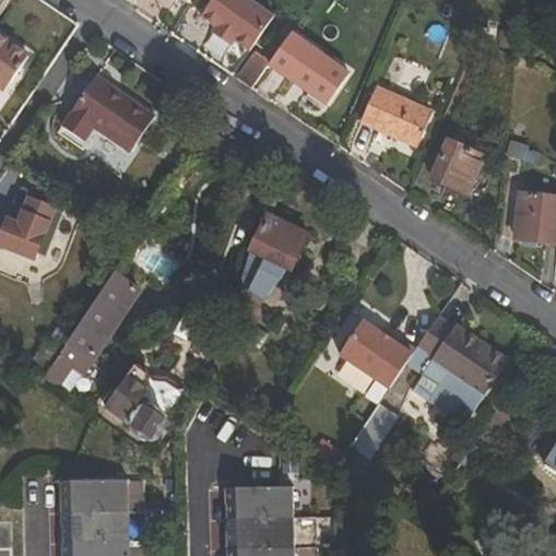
[(234,37),(249,48),(273,13),(253,0),(210,0),(200,13),(215,24),(212,28),(231,43),(234,37)]
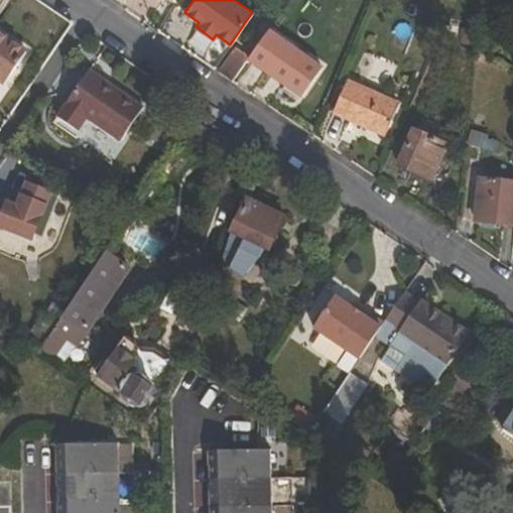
[(466,13),(464,32),(478,33),(480,14),(466,13)]
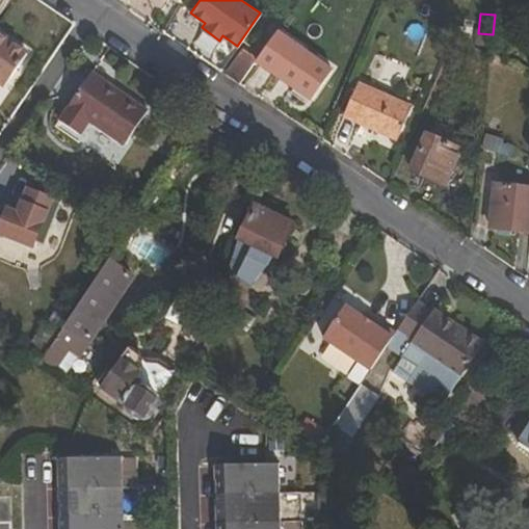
[(313,100),(333,70),(278,31),(257,60),(313,100)]
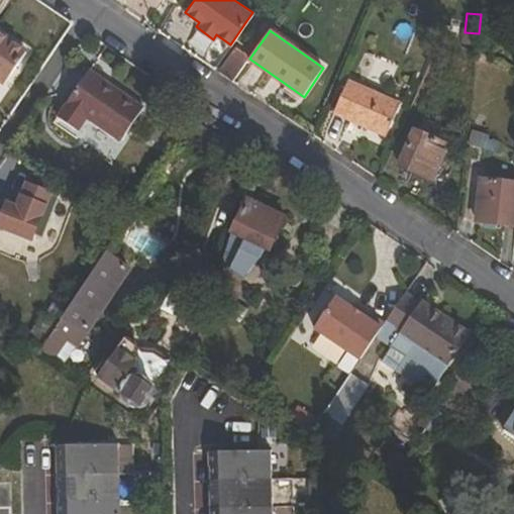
[(0,80),(3,82),(25,49),(0,31),(0,80)]
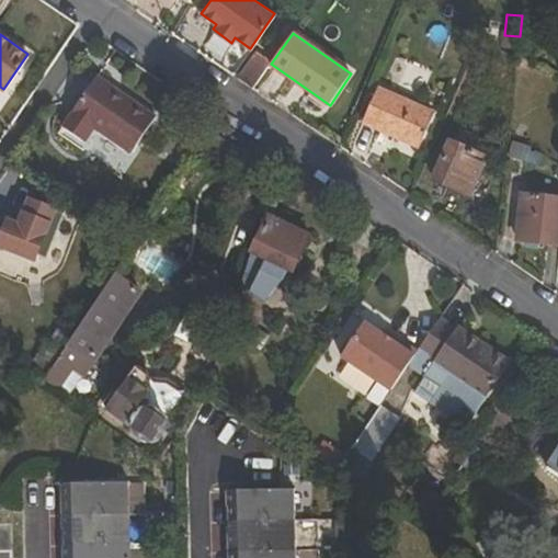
[(237,76),(252,86),(270,60),(255,50),(237,76)]
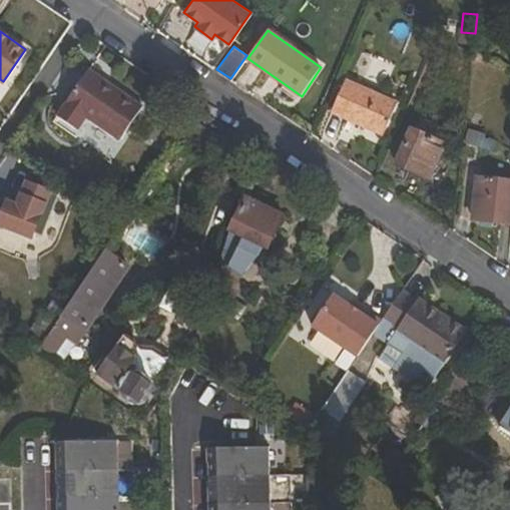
[(84,115),(118,138),(141,105),(87,69),(56,115),(76,127),(84,115)]
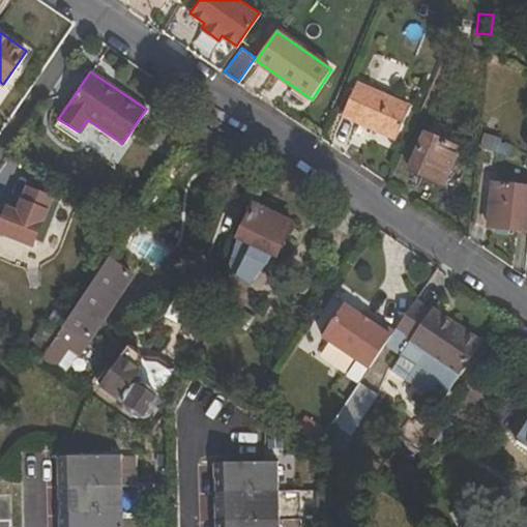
[(353,82),(341,111),(397,136),(409,106),(353,82)]
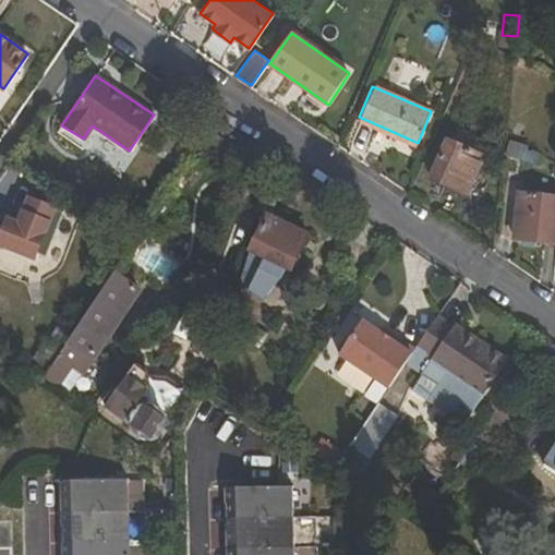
[(446,139),(431,177),(466,192),(481,154),(446,139)]
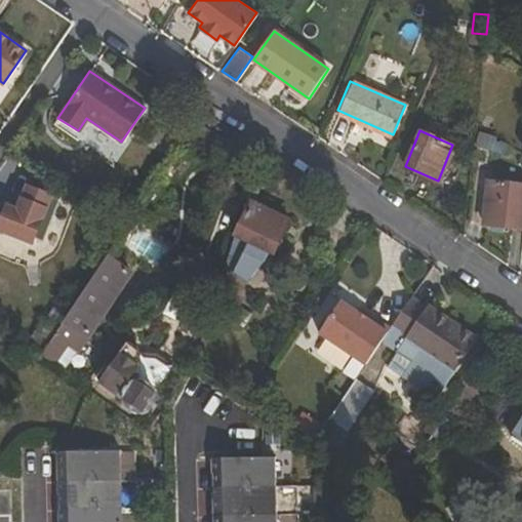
[(521,227),(521,184),(488,181),(484,223),(521,227)]
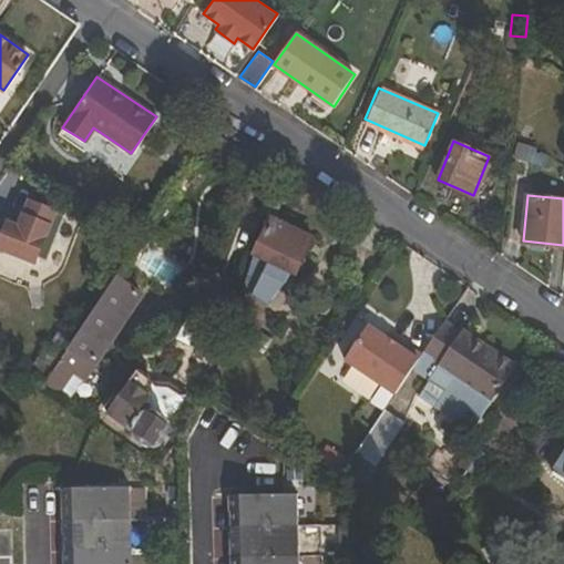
[(0,246),(34,262),(54,209),(28,198),(17,226),(6,222),(0,235),(0,246)]
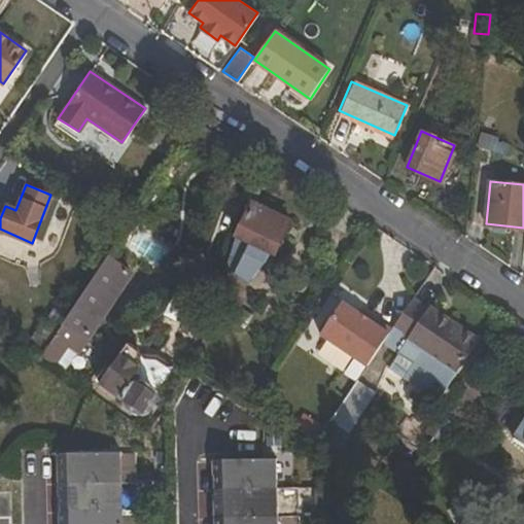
[(273,252),(277,242),(281,244),(287,231),(284,229),(288,219),(251,202),(237,235),(273,252)]
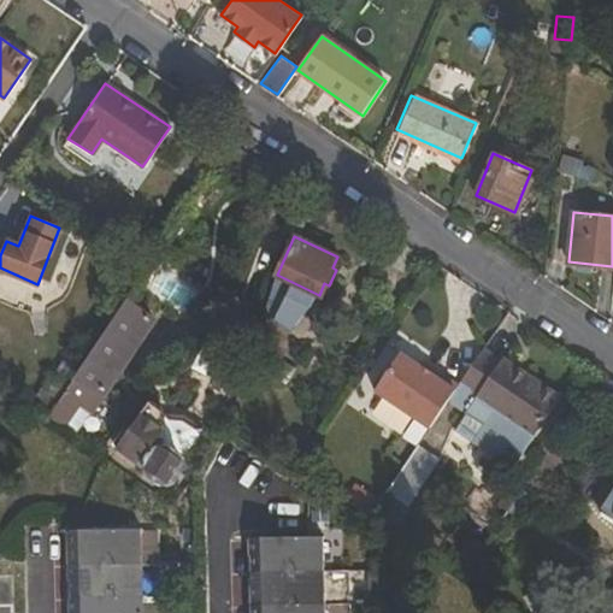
[(65,428),(80,405),(87,412),(151,316),(127,299),(68,385),(49,412),(47,416),(65,428)]
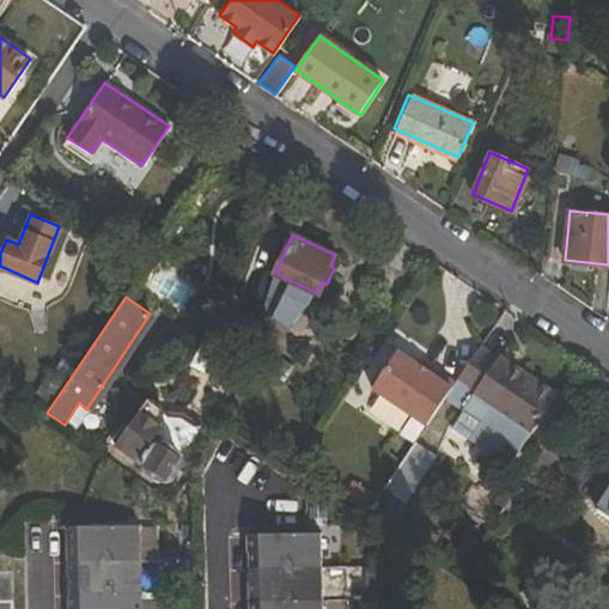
[(556,391),(529,372),(525,376),(480,346),(456,381),(455,382),(529,433),(556,391)]
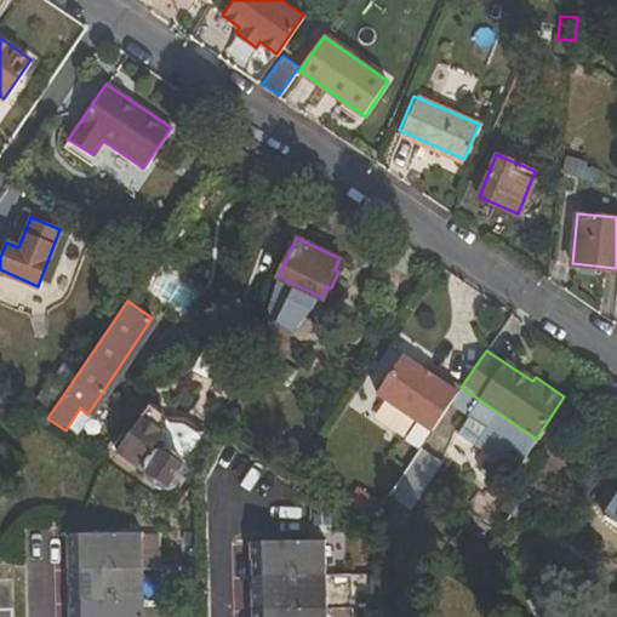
[(461,387),(462,386),(443,372),(439,377),(404,353),(377,393),(433,429),(461,387)]
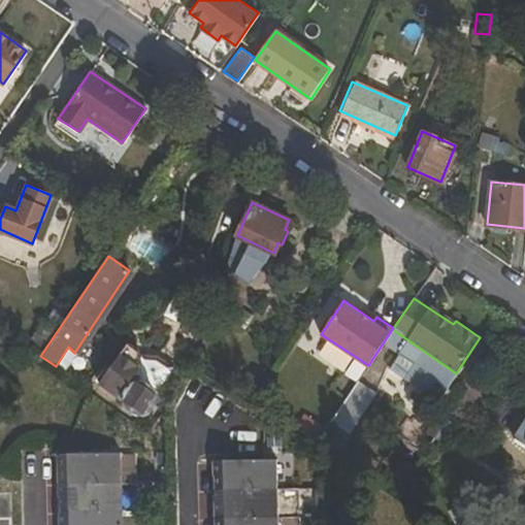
[(43,320),(27,342),(42,353),(58,330),(43,320)]
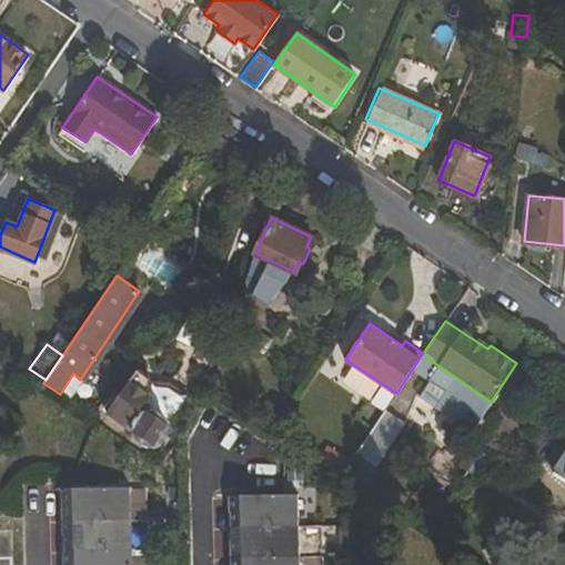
[(150,407),(149,376),(135,366),(106,410),(132,430),(133,433),(134,437),(137,440),(140,443),(144,444),(148,445),(152,445),(157,444),(160,443),(163,440),(165,437),(168,433),(169,430),(169,425),(168,421),(165,417),(163,414),(160,412),(150,407)]
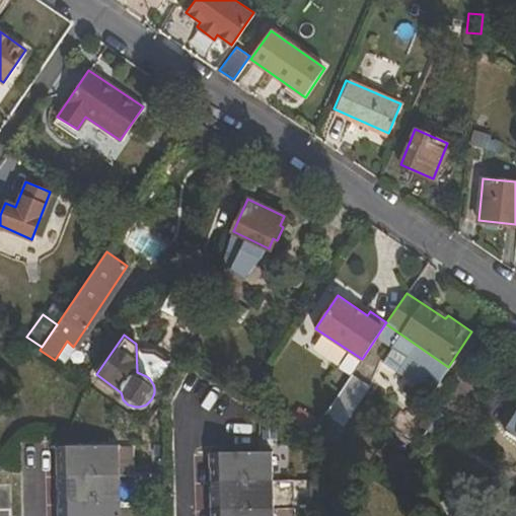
[(342,424),(367,385),(352,374),(326,414),(342,424)]
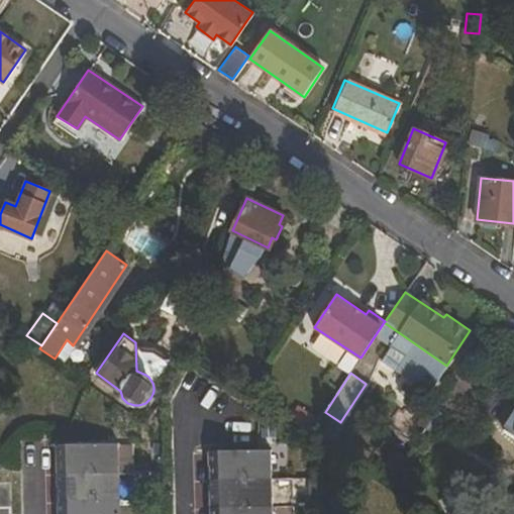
[(513,409),(502,427),(513,435),(513,409)]
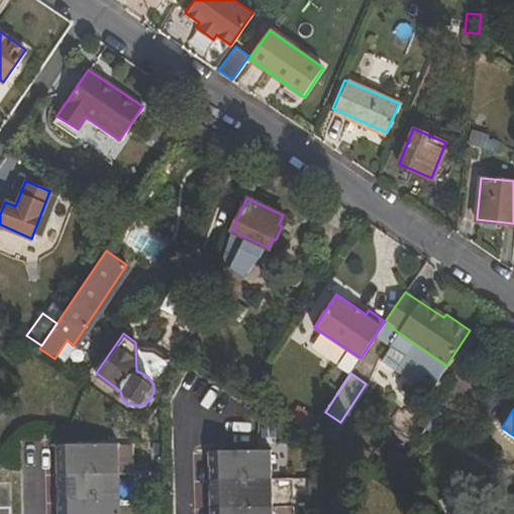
[(57,443),(57,459),(64,459),(64,472),(118,471),(117,463),(117,442),(57,443)]
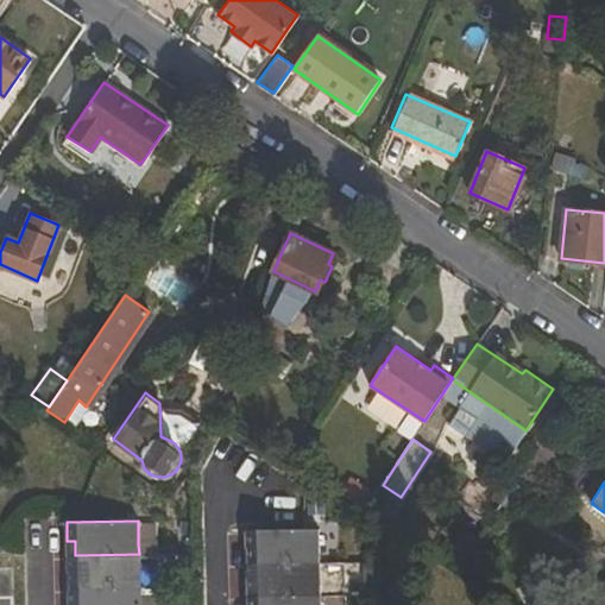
[(153,521),(138,521),(138,544),(155,544),(153,521)]
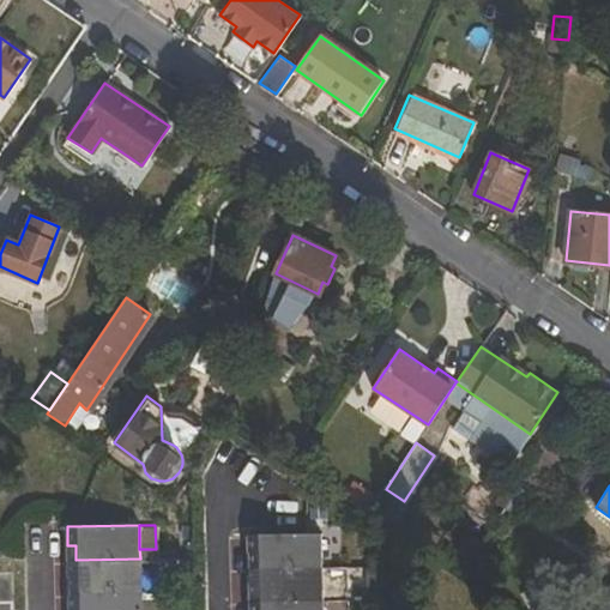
[(255,553),(257,568),(320,566),(320,553),(319,533),(248,536),(248,553),(255,553)]
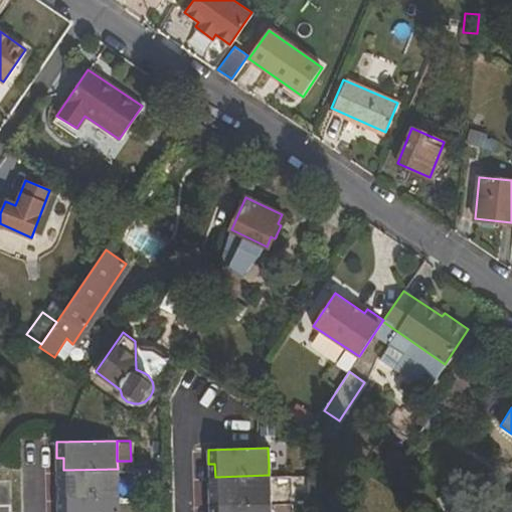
[(279,464),(278,448),(268,448),(269,464),(279,464)]
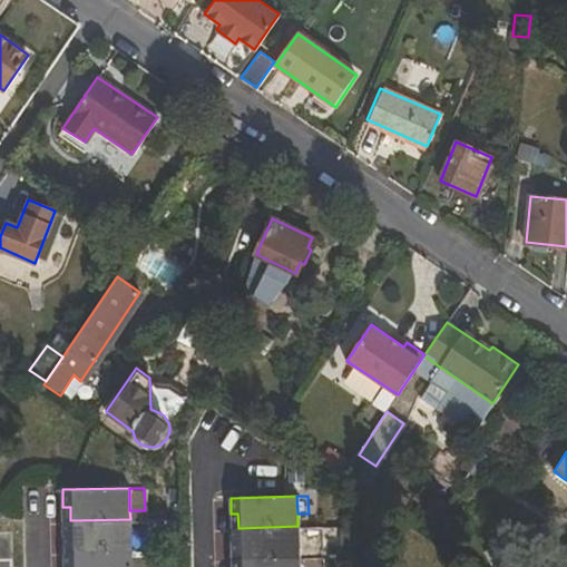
[(65,536),(69,536),(70,551),(130,550),(130,540),(130,519),(70,520),(65,521),(65,536)]
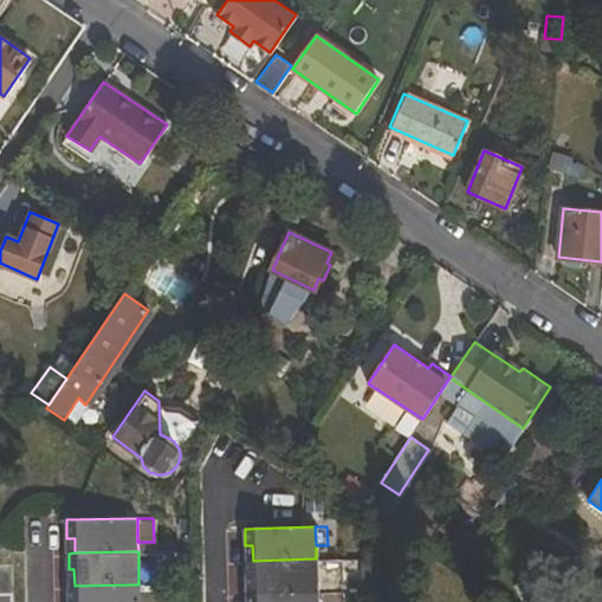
[(138,551),(138,574),(156,574),(155,551),(138,551)]
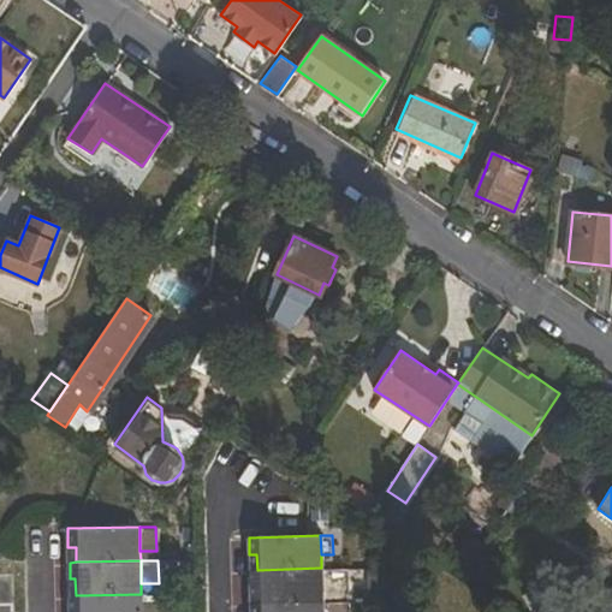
[(256,586),(257,601),(322,601),(321,568),(257,570),(254,570),(254,586),(256,586)]
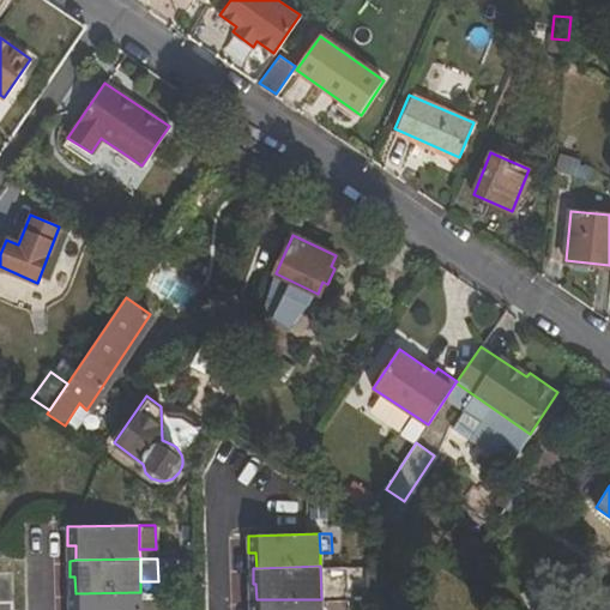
[(68,609),(140,609),(140,592),(76,593),(68,593),(68,609)]
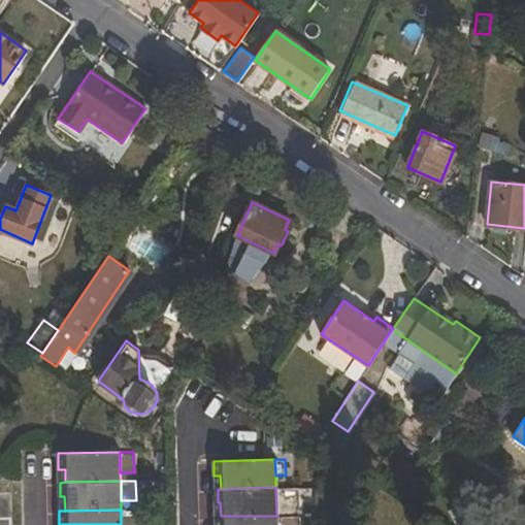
[(132,524),(132,510),(121,510),(121,524),(132,524)]
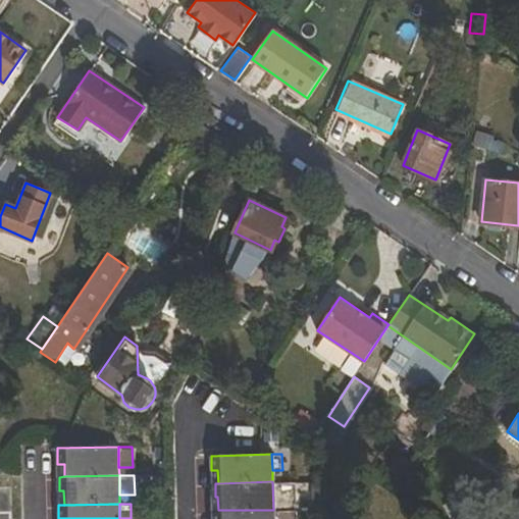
[(273,518),(273,510),(218,510),(213,511),(213,518),(273,518)]
